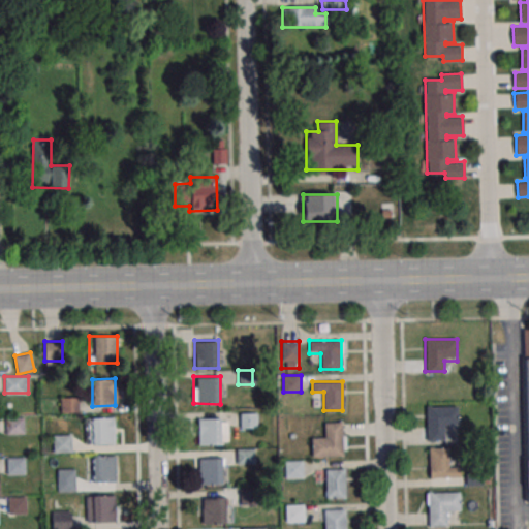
[(426,407),(458,406),(458,425),(445,425),(445,439),(427,440),(426,407)]
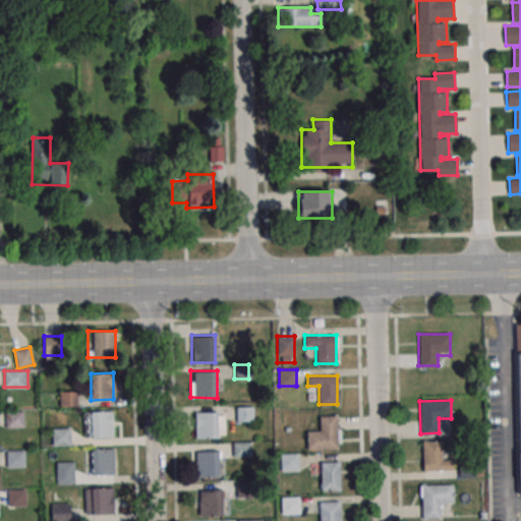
[(253,406),(236,406),(236,422),(253,422),(253,406)]
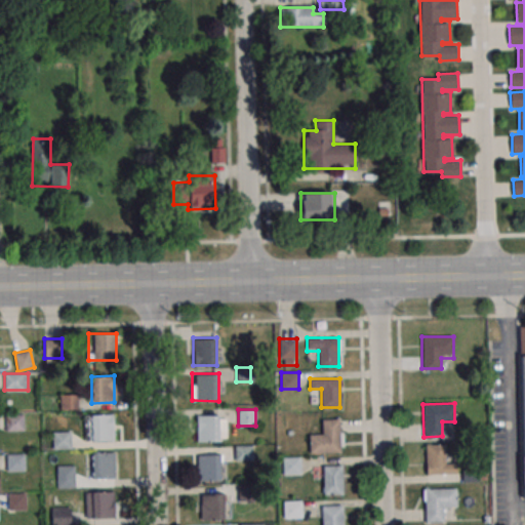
[(5,413),(5,431),(23,431),(23,413),(5,413)]
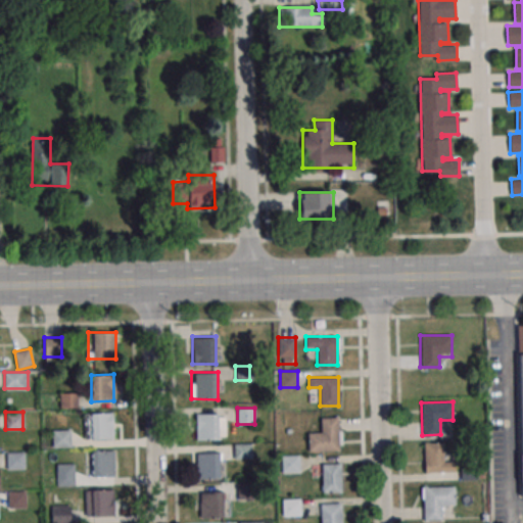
[(90,413),(112,413),(113,438),(91,439),(90,413)]
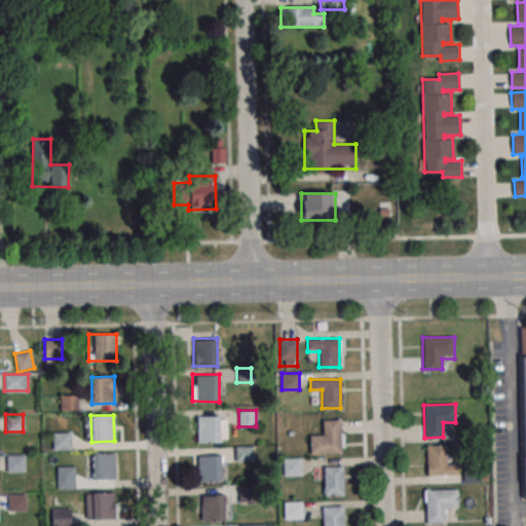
[(196,416),(219,415),(220,442),(197,443),(196,416)]
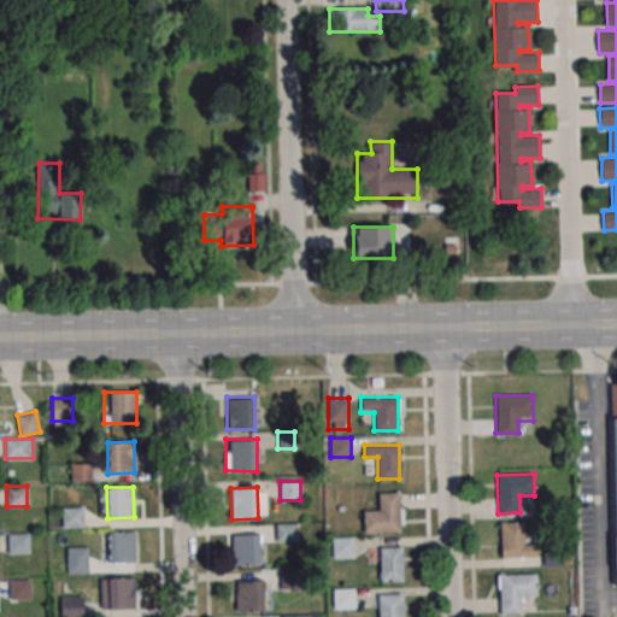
[(363,510),(363,532),(400,532),(399,492),(378,492),(378,510),(363,510)]
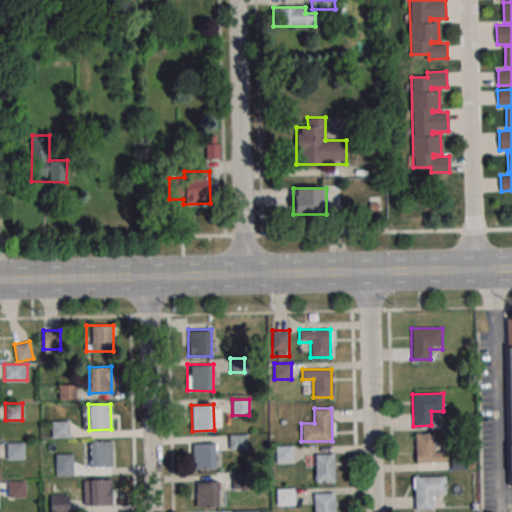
[(52,438),(69,438),(69,420),(52,420),(52,438)]
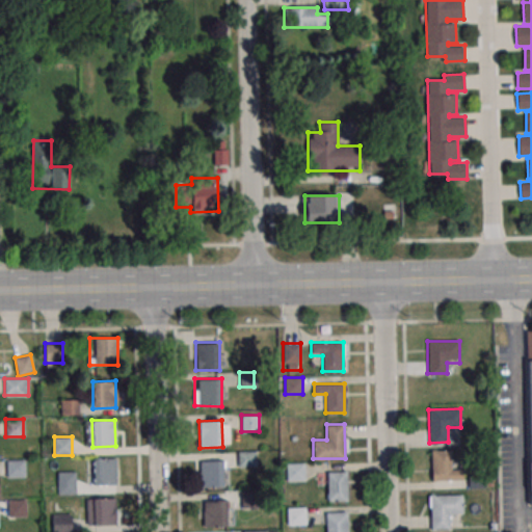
[(239,466),(256,466),(256,451),(239,451),(239,466)]
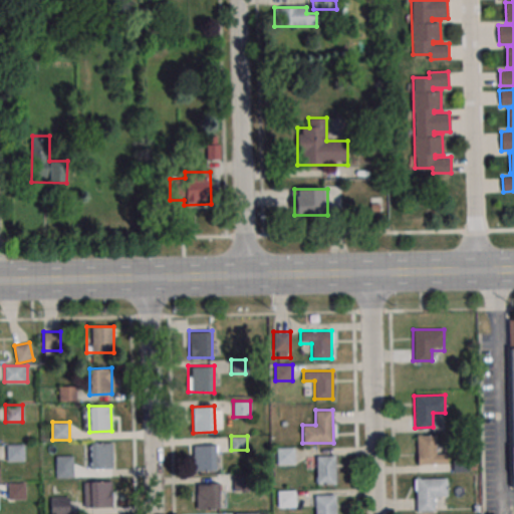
[(416,464),(446,464),(446,446),(435,446),(435,436),(416,436),(416,464)]
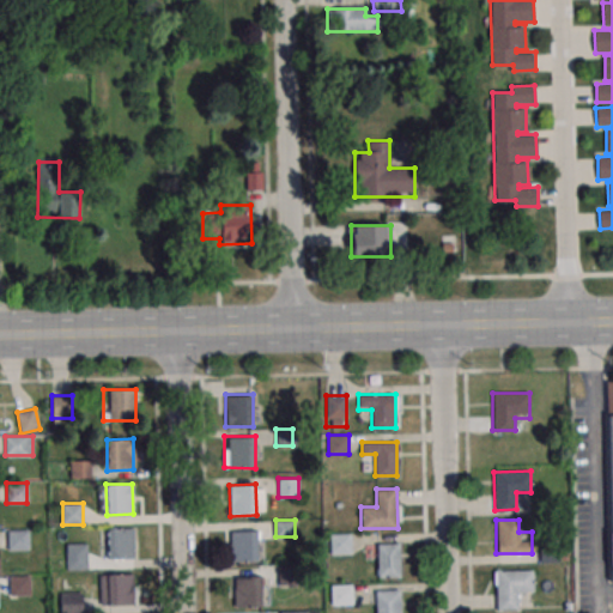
[(6,528),(6,551),(29,551),(29,528),(6,528)]
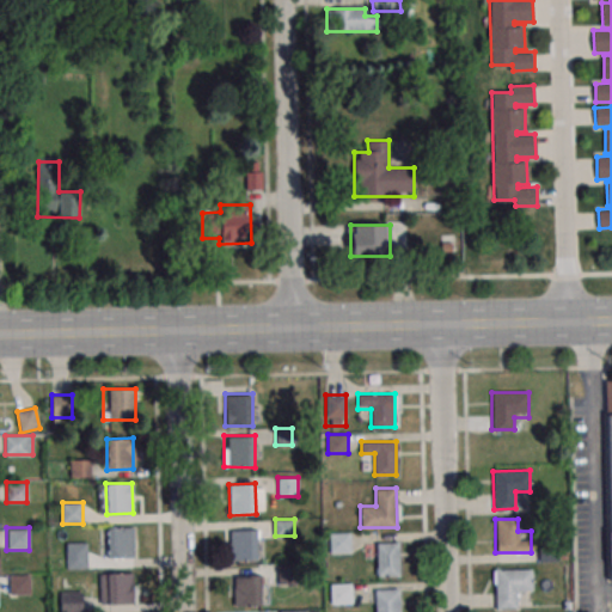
[(106,527),(133,527),(134,558),(106,558),(106,527)]
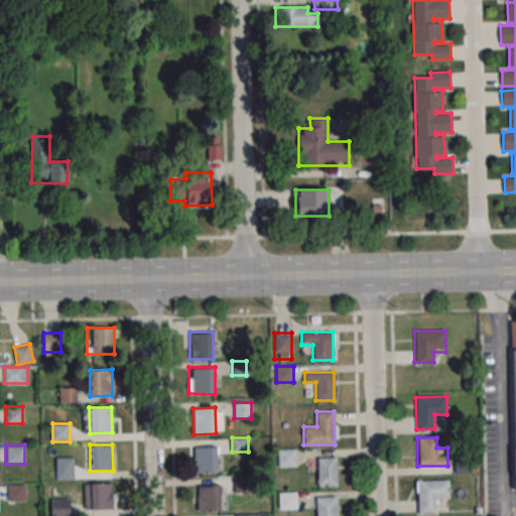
[(194,446),(216,446),(217,473),(195,473),(194,446)]
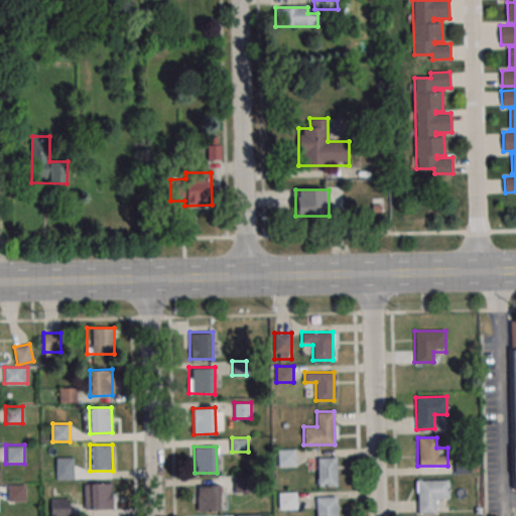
[(277,449),(295,449),(295,466),(278,466),(277,449)]
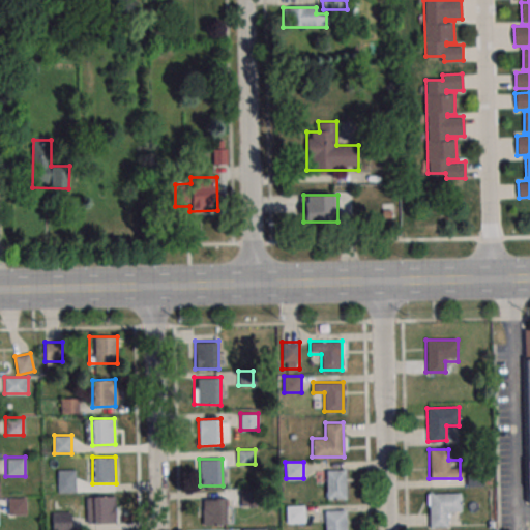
[(325,470),(345,469),(346,499),(326,499),(325,470)]
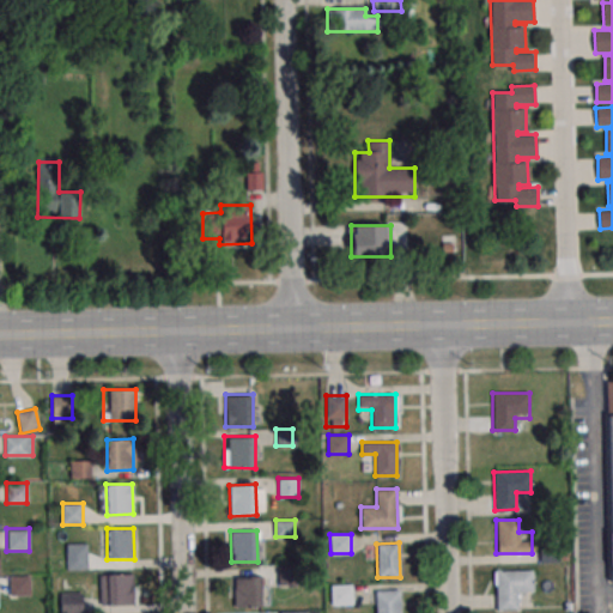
[(66,569),(86,569),(86,544),(66,544),(66,569)]
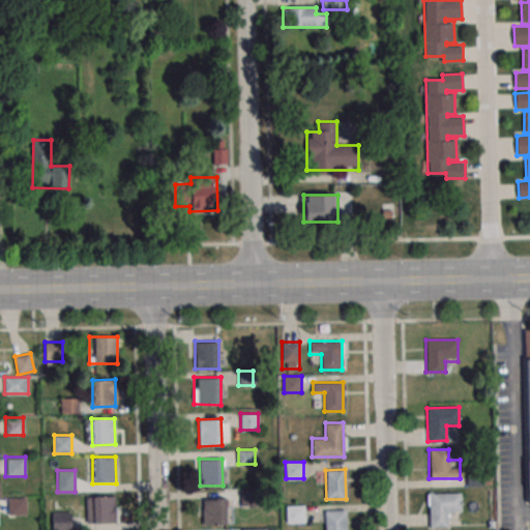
[(429,494),(460,493),(460,511),(447,511),(447,526),(429,527),(429,494)]
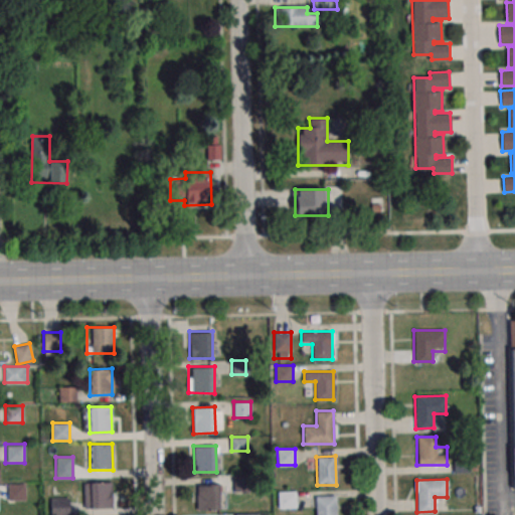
[(89,482),(111,482),(112,508),(90,508),(89,482)]
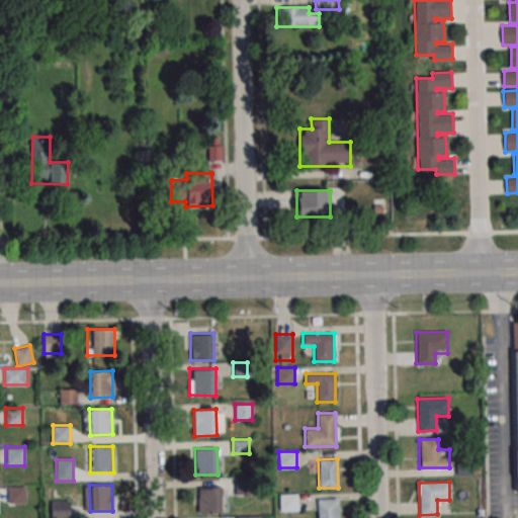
[(197,487),(221,486),(221,512),(198,513),(197,487)]
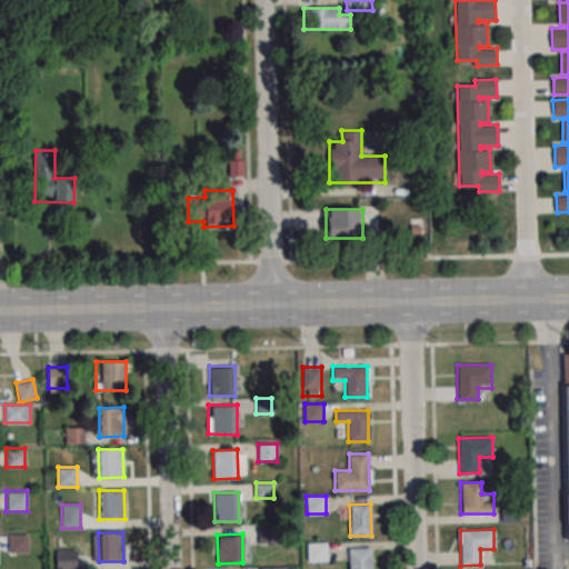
[(28,552),(28,535),(8,536),(8,552),(28,552)]
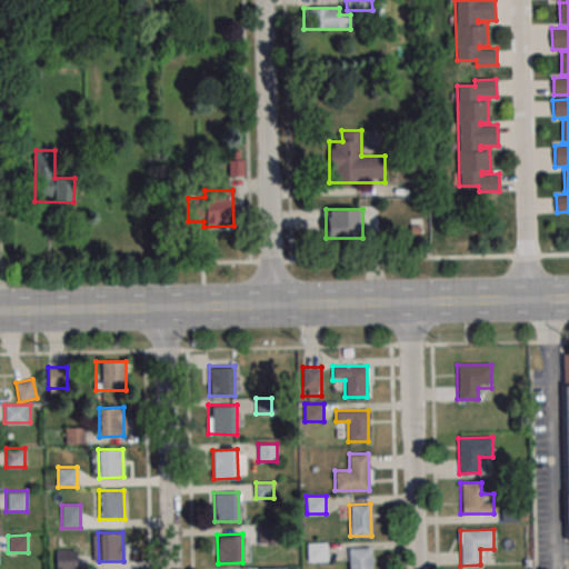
[(307,543),(326,543),(327,561),(308,561),(307,543)]
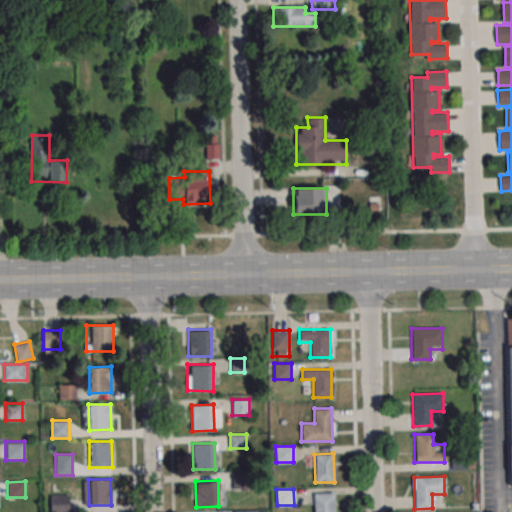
[(313,511),(313,493),(333,493),(333,511),(313,511)]
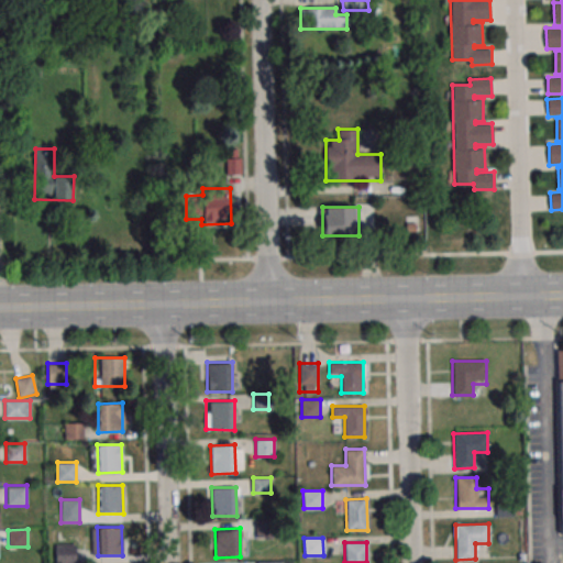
[(75,562),(75,544),(55,544),(55,562),(75,562)]
